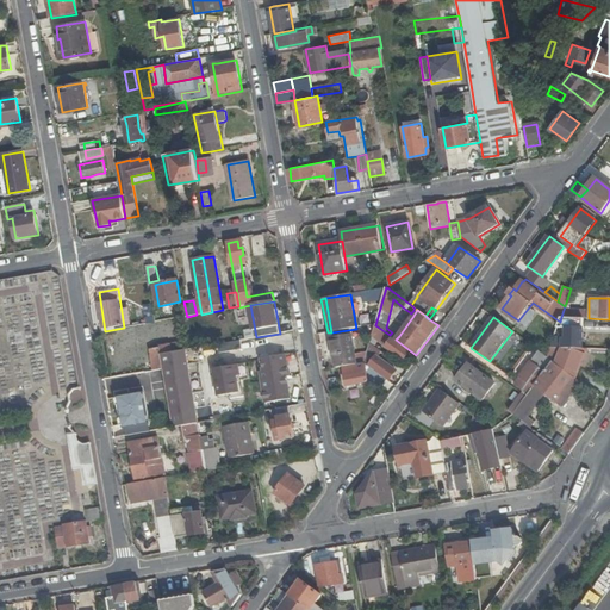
[(605,329),(605,319),(589,318),(561,317),(560,322),(552,347),(570,348),(571,328),(605,329)]
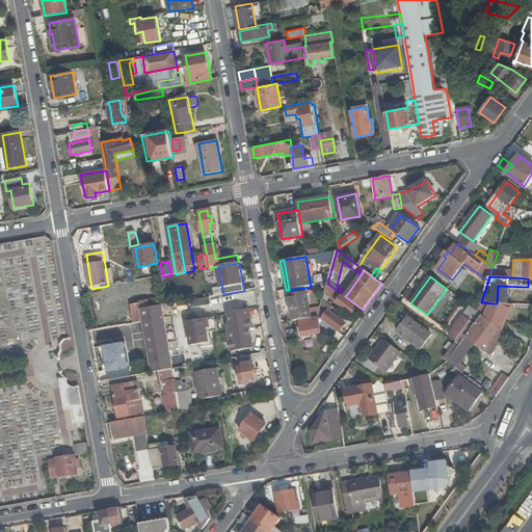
[(356,309),(358,307),(345,296),(340,292),(327,284),(325,294),(352,314),(356,309)]
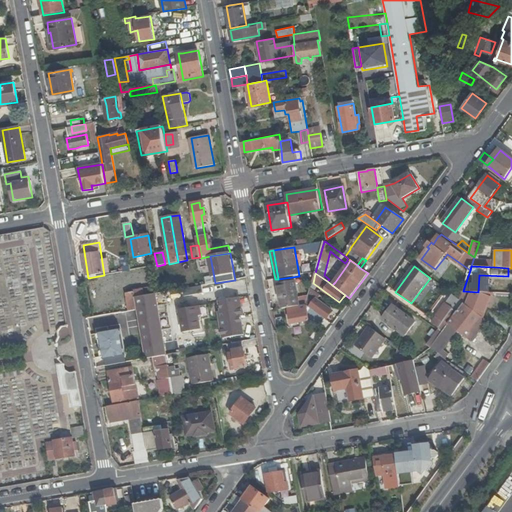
[(279,285),(283,309),(289,308),(300,306),(296,282),(279,285)]
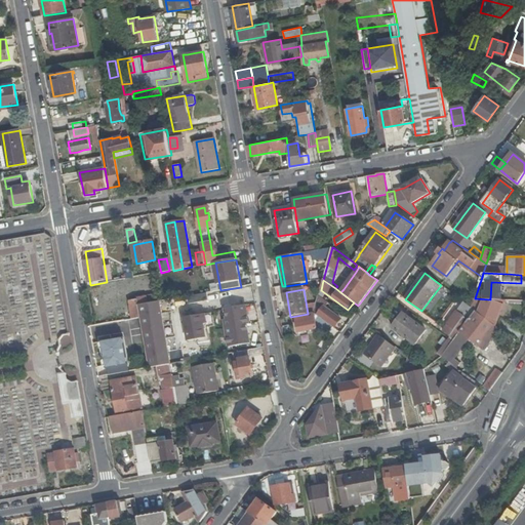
[(139,305),(150,304),(148,296),(138,298),(138,299),(130,301),(133,319),(142,318),(139,305)]
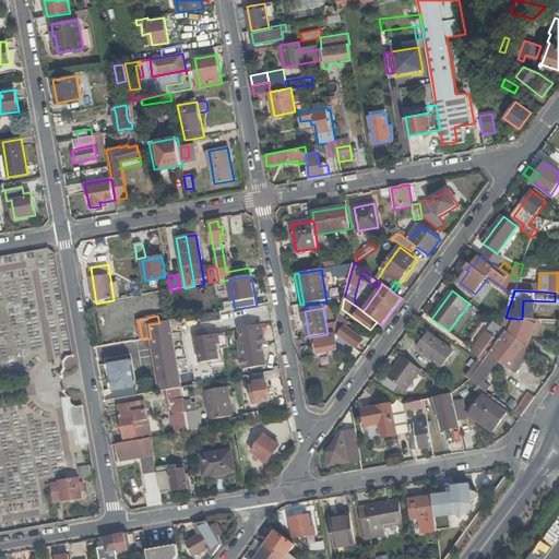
[(345,325),(347,321),(343,317),(340,316),(335,332),(357,347),(364,340),(345,325)]
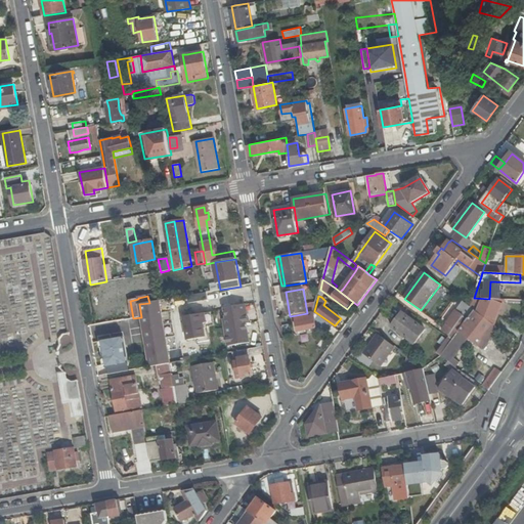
[(494,324),(505,300),(489,299),(474,298),(471,307),(475,310),(494,324)]
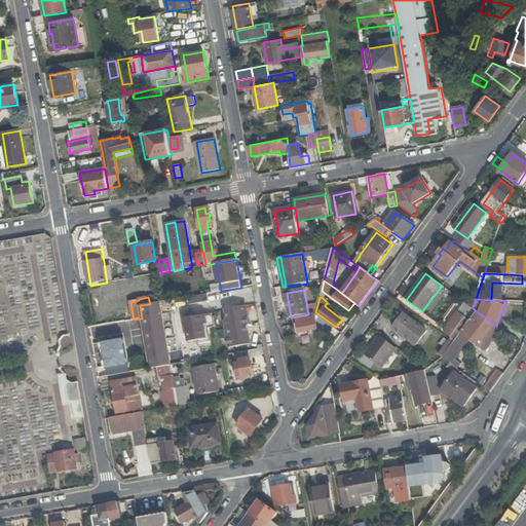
[(157,368),(172,365),(181,364),(178,350),(170,351),(163,322),(175,320),(172,300),(160,302),(150,304),(140,305),(142,318),(147,346),(151,369),(157,368)]
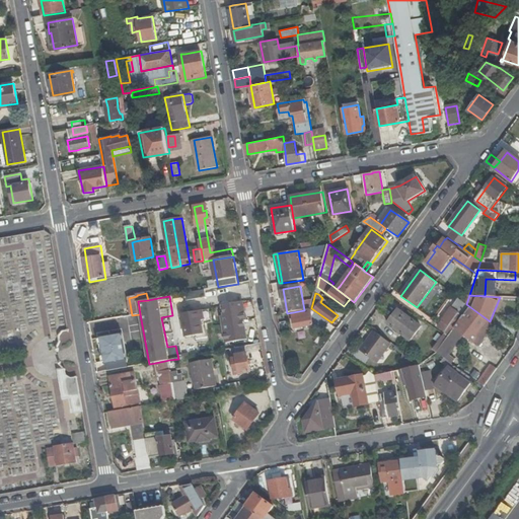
[(454,329),(470,307),(466,304),(459,299),(439,327),(446,332),(451,326),(454,329)]
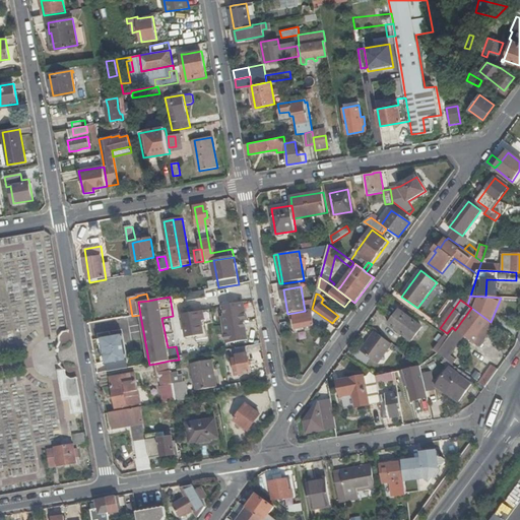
[(226,345),(251,342),(245,303),(221,306),(226,345)]
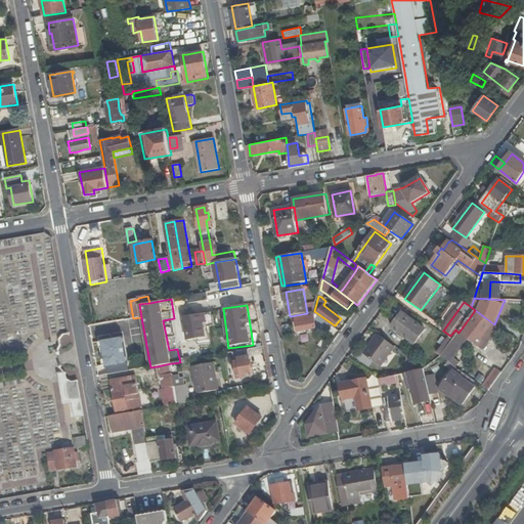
[(446,350),(441,356),(449,361),(467,338),(478,347),(494,324),(475,310),(459,333),(446,350)]
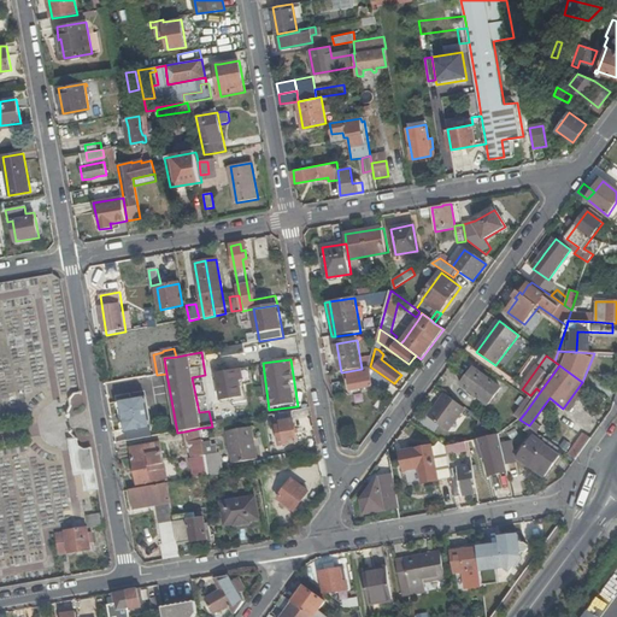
[(385,395),(393,385),(370,368),(362,369),(348,371),(352,391),(374,387),(385,395)]
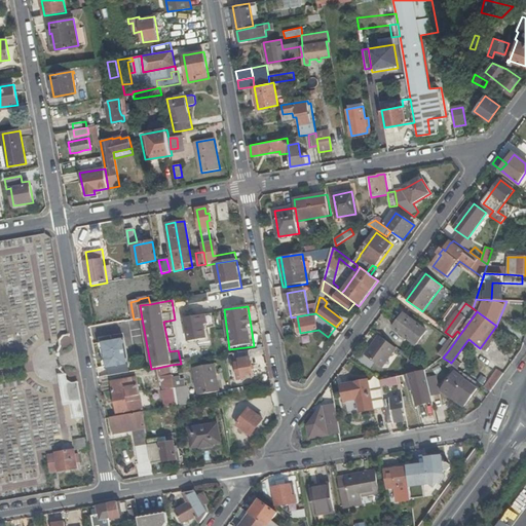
[(392,326),(395,328),(403,315),(401,314),(392,326)]
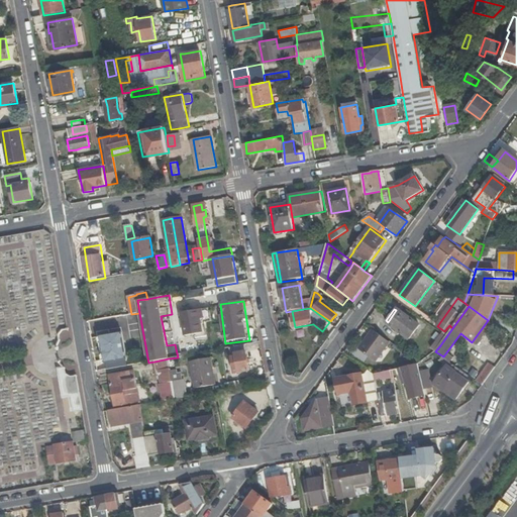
[(396,310),(388,322),(387,323),(410,339),(420,325),(397,309),(396,310)]
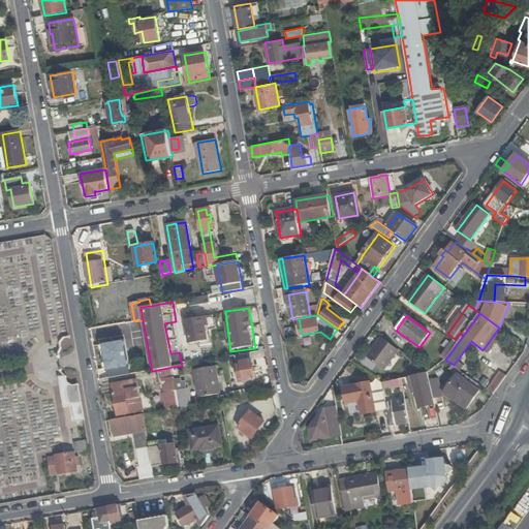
[(190,344),(208,341),(204,319),(208,318),(207,317),(186,320),(190,344)]
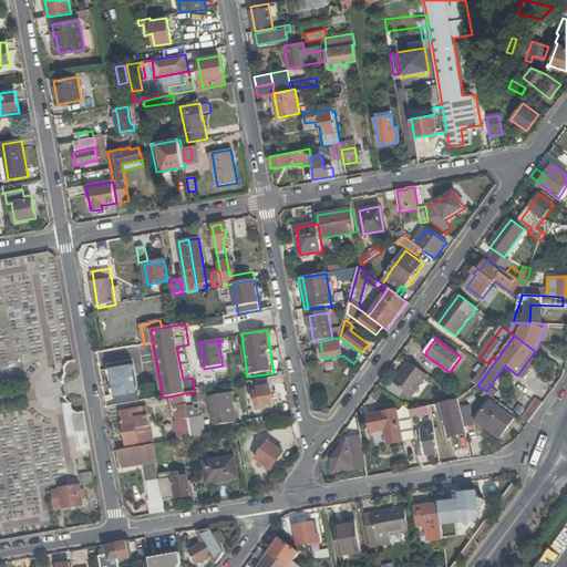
[(523,379),(542,356),(535,351),(517,375),(523,379)]
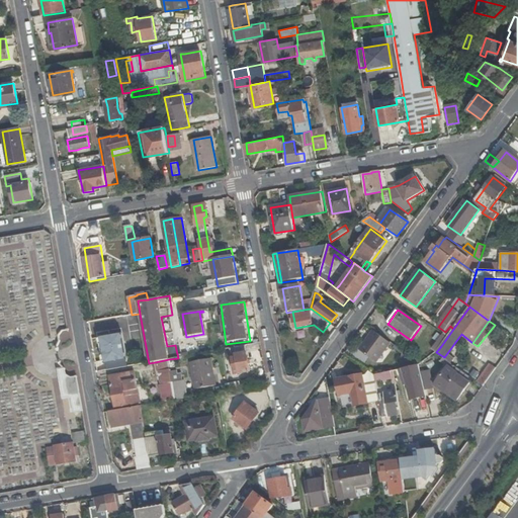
[(70,330),(59,333),(63,347),(73,344),(70,330)]
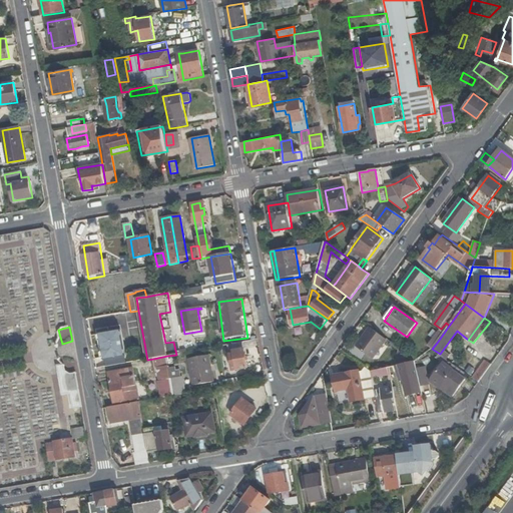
[(378,353),(388,340),(370,328),(356,346),(371,357),(375,351),(378,353)]
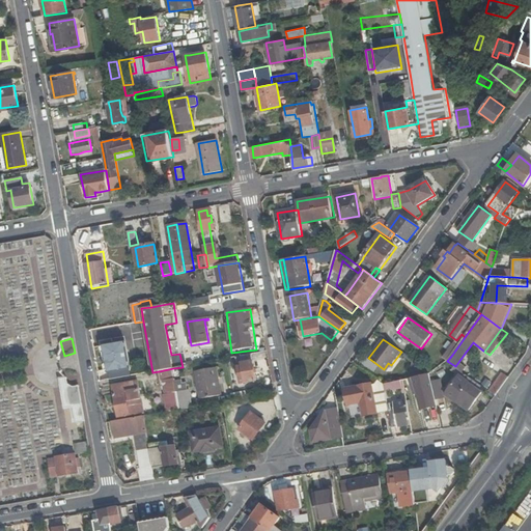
[(127,342),(104,345),(109,372),(132,368),(127,342)]
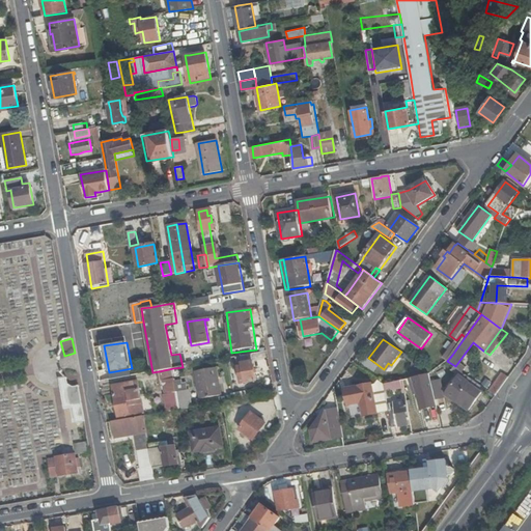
[(447,351),(443,358),(447,361),(452,355),(447,351)]
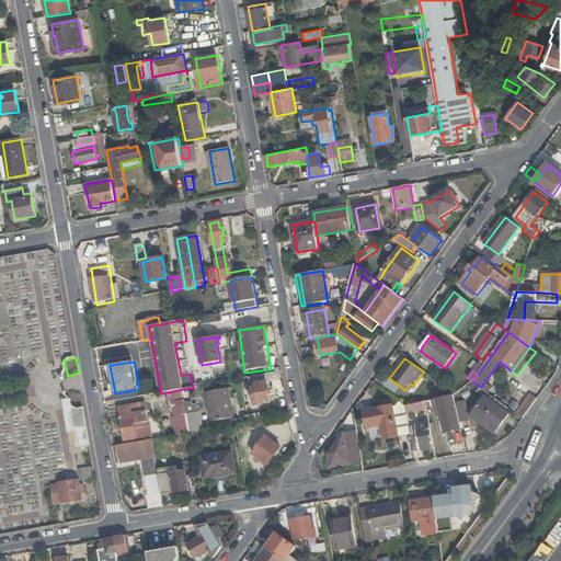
[(266,375),(250,378),(254,403),(260,402),(261,404),(272,402),(266,375)]
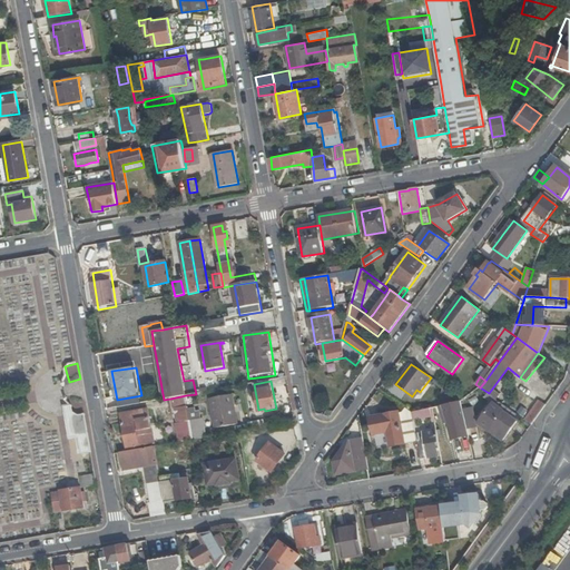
[(461,402),(463,402),(443,387),(438,408),(443,406),(461,402)]
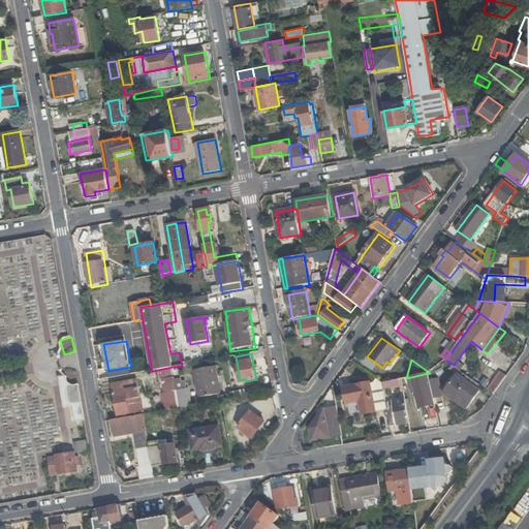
[(458,375),(461,371),(454,365),(450,370),(458,375)]
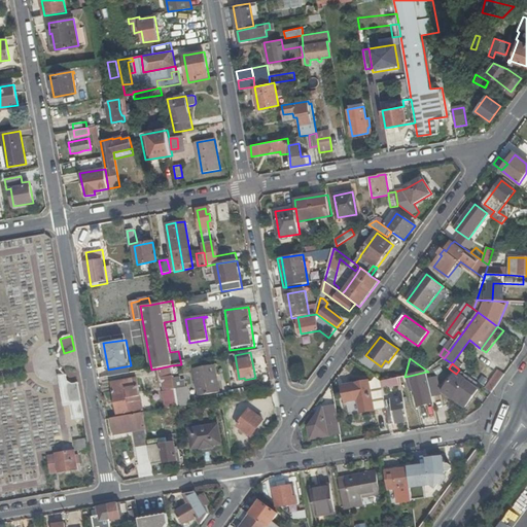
[(217,375),(215,364),(195,369),(199,396),(220,392),(218,382),(222,382),(221,374),(217,375)]
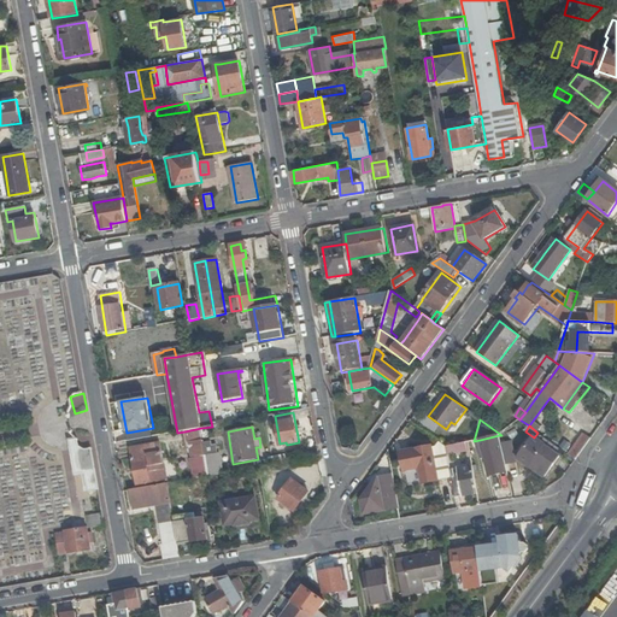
[(195,479),(210,476),(201,428),(184,432),(187,444),(191,444),(193,458),(192,458),(195,479)]
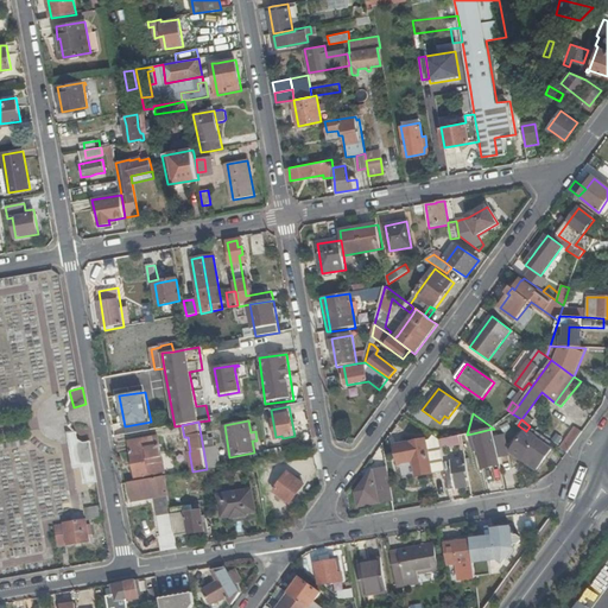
[(549,448),(552,442),(530,426),(526,431),(512,453),(521,460),(525,455),(532,460),(529,464),(537,472),(552,450),(549,448)]
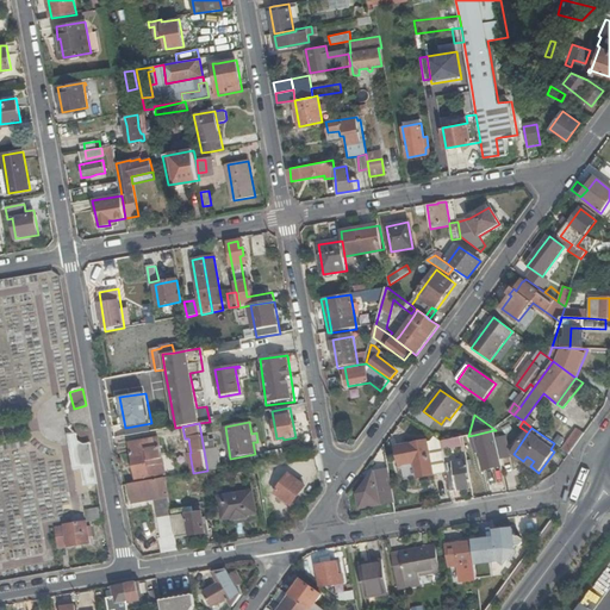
[(571,440),(577,443),(585,434),(578,429),(571,440)]
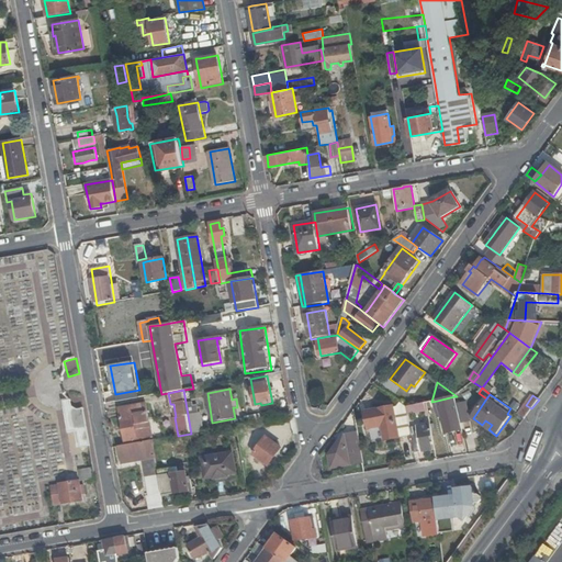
[(460,415),(454,396),(437,401),(438,404),(435,405),(439,418),(442,417),(444,420),(460,415)]
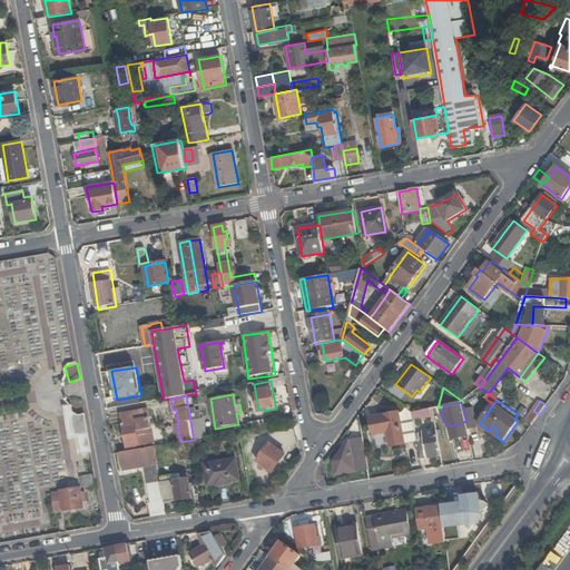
[(71,438),(79,436),(89,435),(85,414),(79,415),(74,412),(72,405),(66,406),(71,438)]
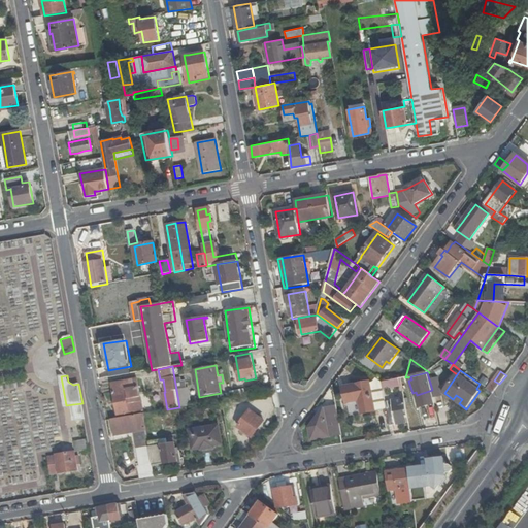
[(384,388),(384,389),(401,385),(399,378),(383,383),(384,388)]
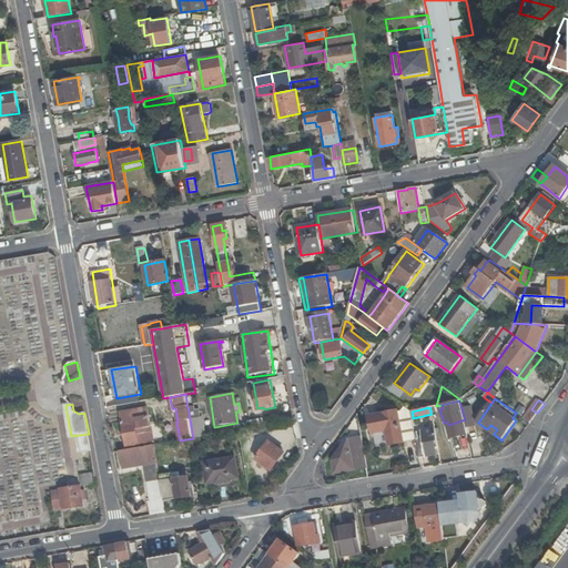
[(155,442),(149,408),(121,413),(128,447),(155,442)]
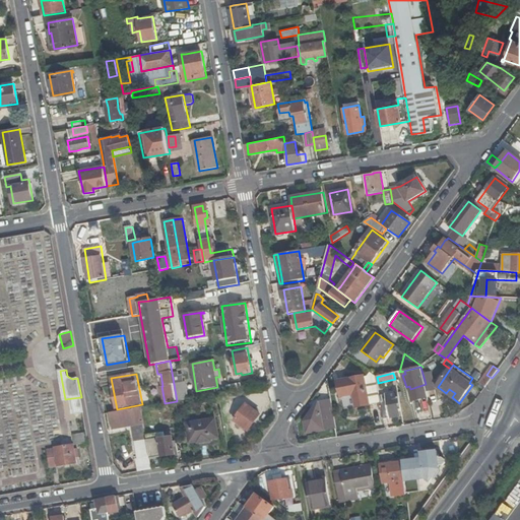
[(398,390),(406,387),(402,375),(395,377),(398,390)]
